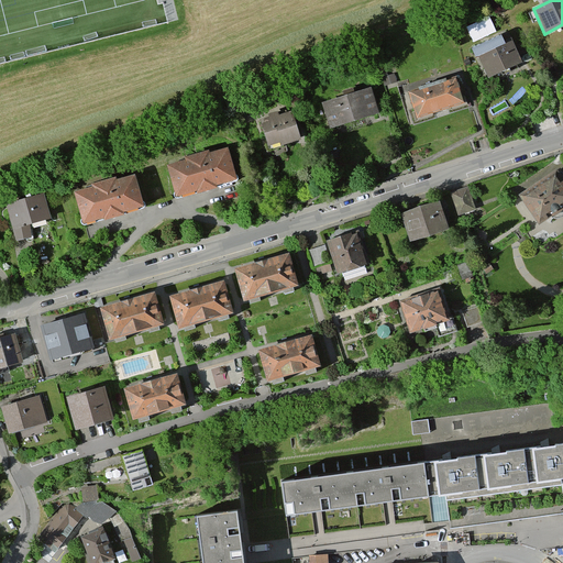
[(511,37),(478,50),(487,74),(520,62),(511,37)]
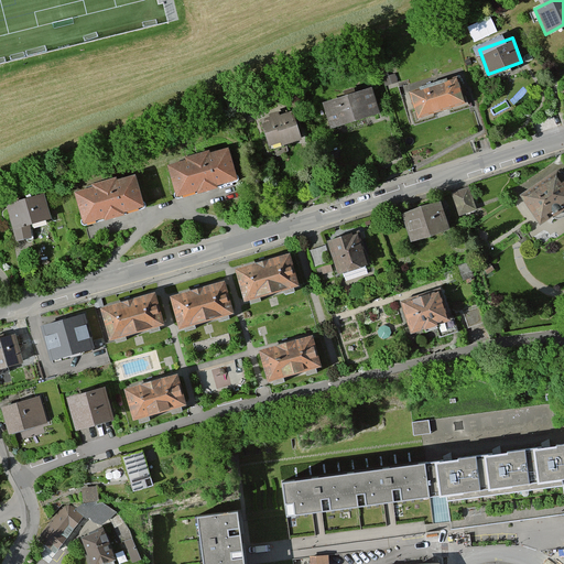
[(458,74),(407,89),(415,117),(466,100),(458,74)]
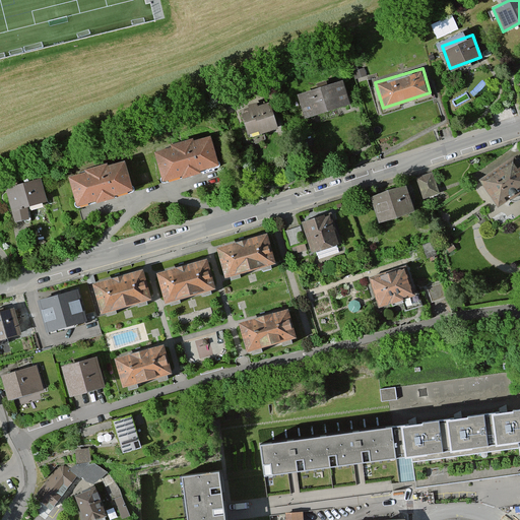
[(344,79),(299,92),(306,117),(350,104),(344,79)]
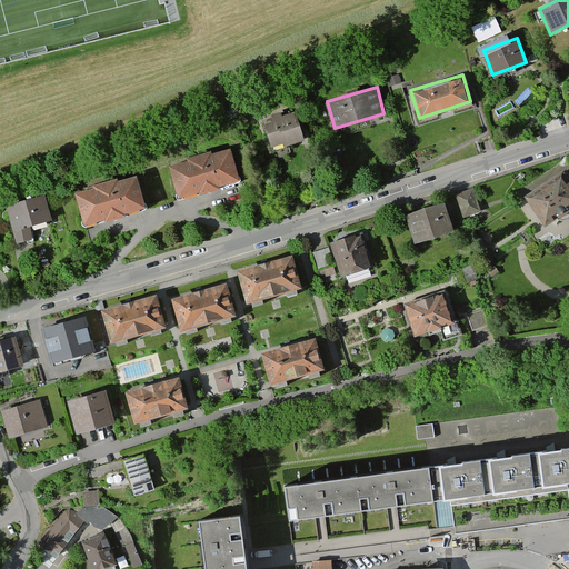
[(295,108),(260,119),(270,150),(306,139),(295,108)]
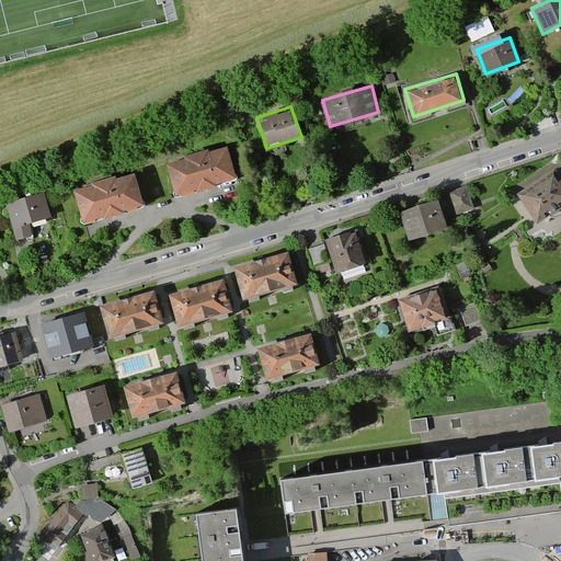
[(228,142),(164,160),(173,194),(238,175),(228,142)]
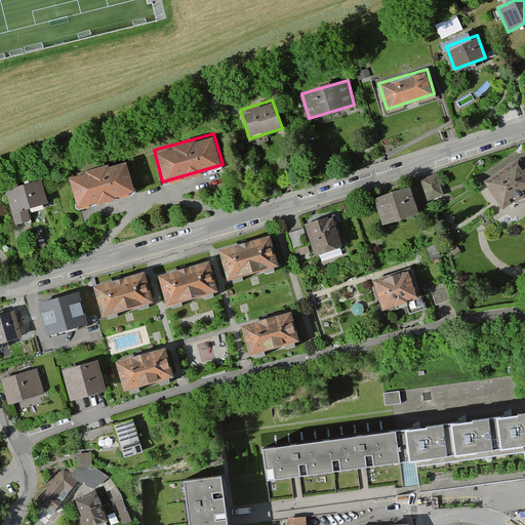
[(524,155),(484,183),(501,209),(524,194),(524,155)]
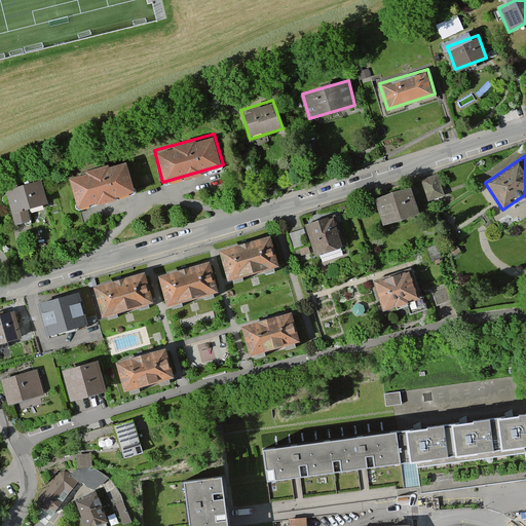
[(126,160),(66,178),(74,210),(136,192),(126,160)]
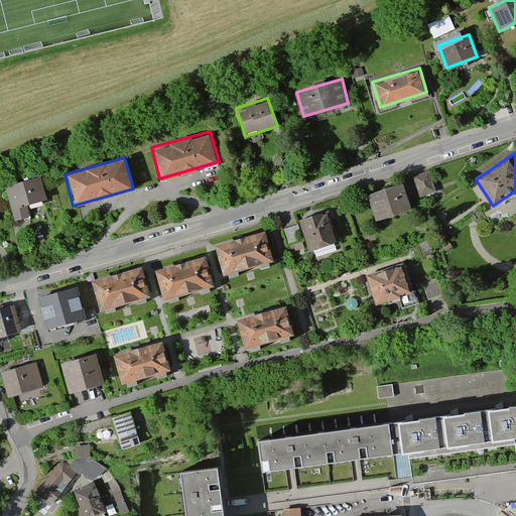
[(412,176),(420,198),(437,191),(429,170),(412,176)]
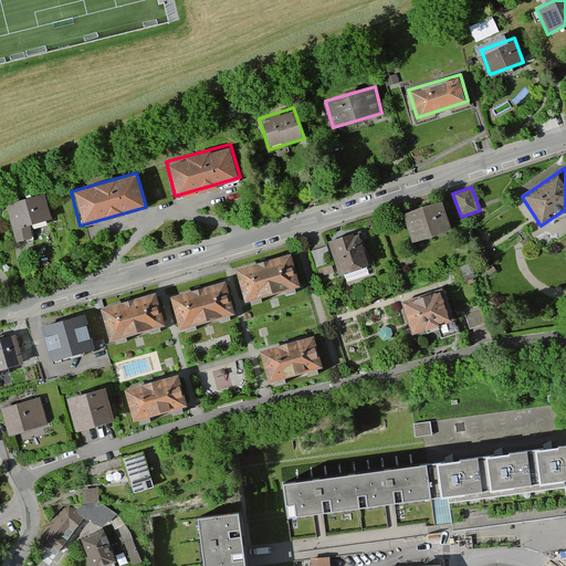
[(44,194),(6,202),(11,227),(50,218),(44,194)]
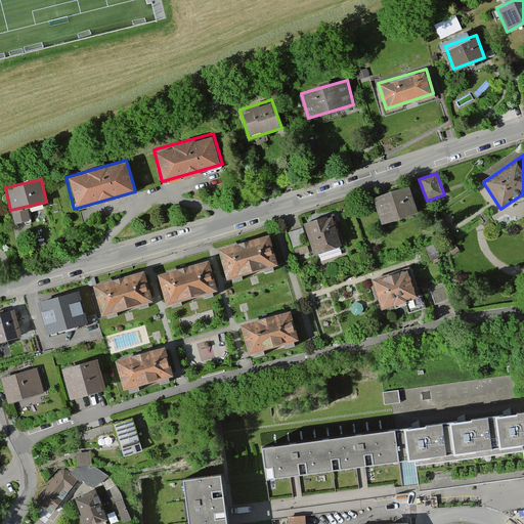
[(409,185),(374,198),(382,220),(418,209),(409,185)]
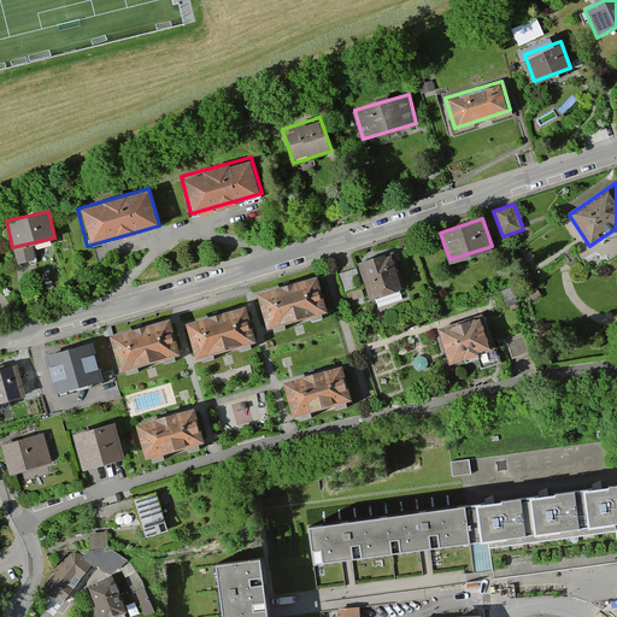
[(395,252),(360,262),(370,297),(405,286),(395,252)]
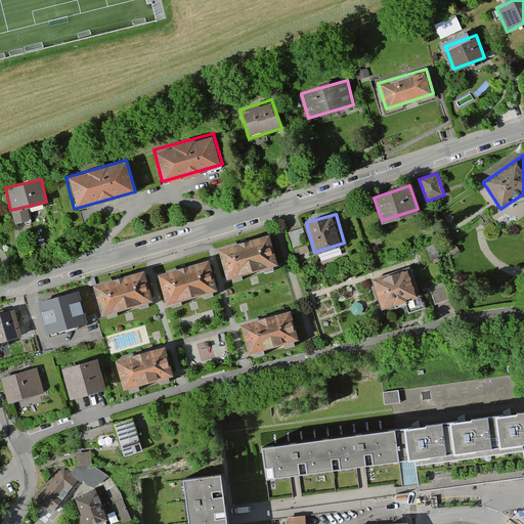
[(292,247),(302,245),(300,230),(290,231),(292,247)]
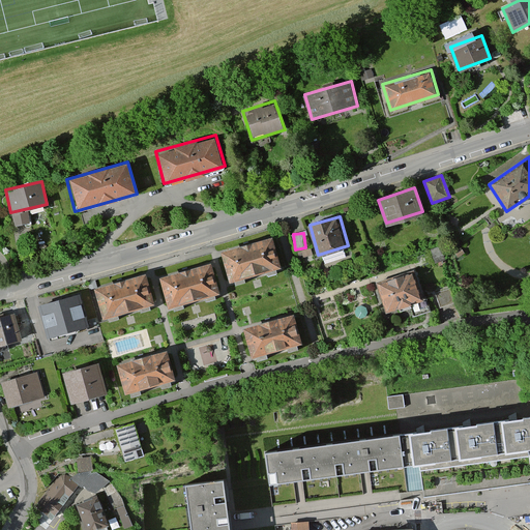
[(272,237),(218,251),(226,280),(280,266),(272,237)]
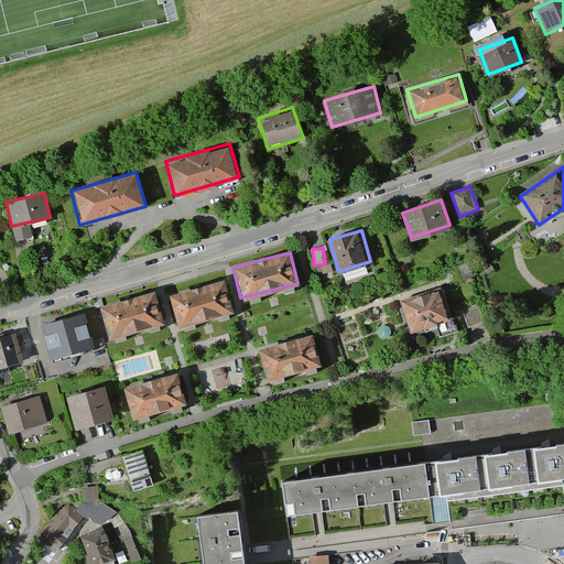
[(223,277),(169,293),(177,324),(232,308),(223,277)]
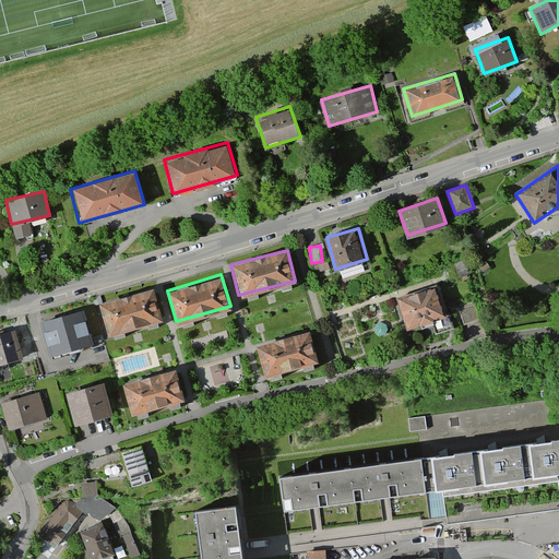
[(440,284),(399,299),(408,329),(450,313),(440,284)]
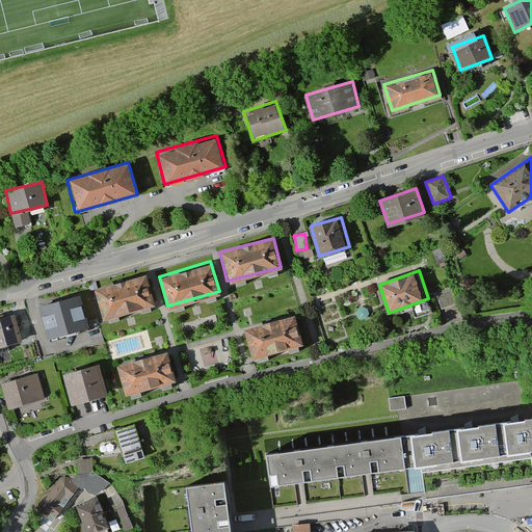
[(143,275),(92,289),(101,320),(152,307),(143,275)]
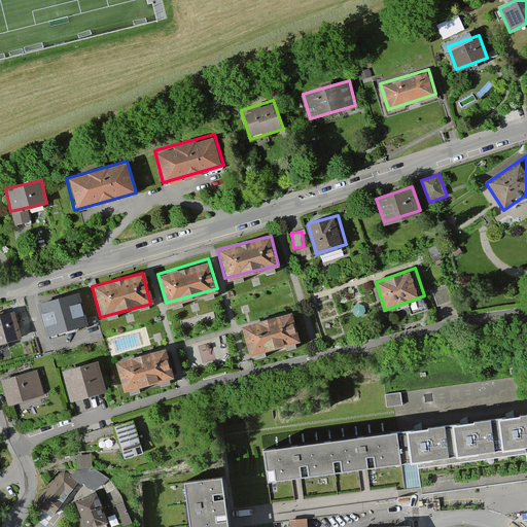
[(79,293),(37,306),(45,334),(88,321),(79,293)]
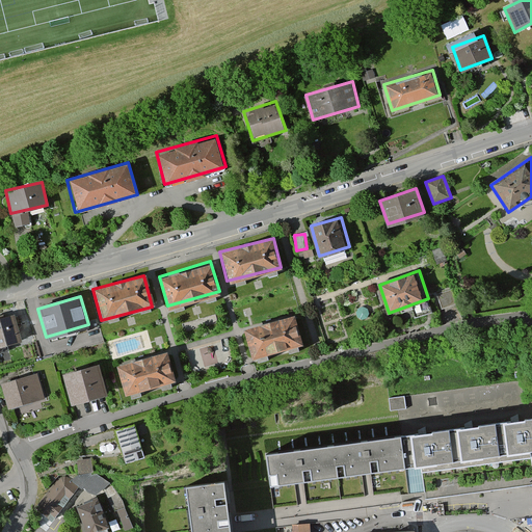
[(14,313),(0,316),(0,348),(22,343),(14,313)]
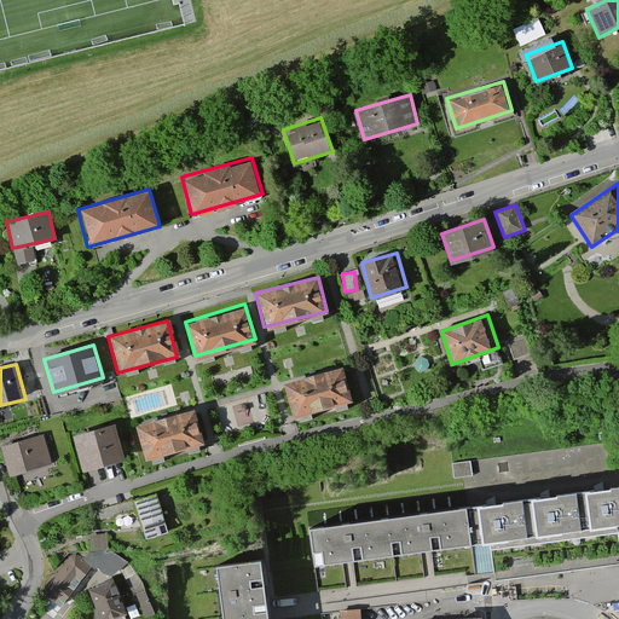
[(345,365),(284,381),(294,415),(353,399),(345,365)]
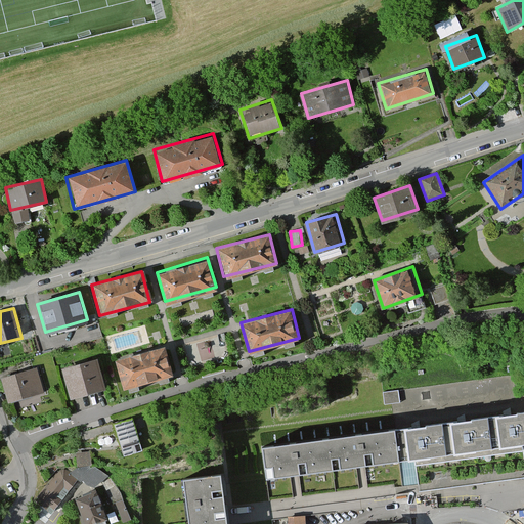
[(166,344),(115,357),(122,387),(173,374),(166,344)]
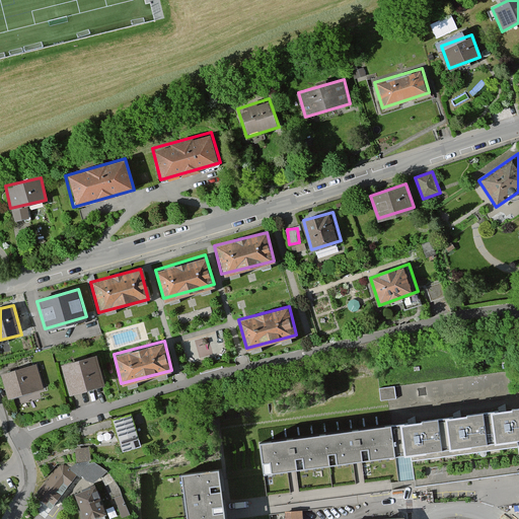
[(95,356),(61,366),(69,394),(103,385),(95,356)]
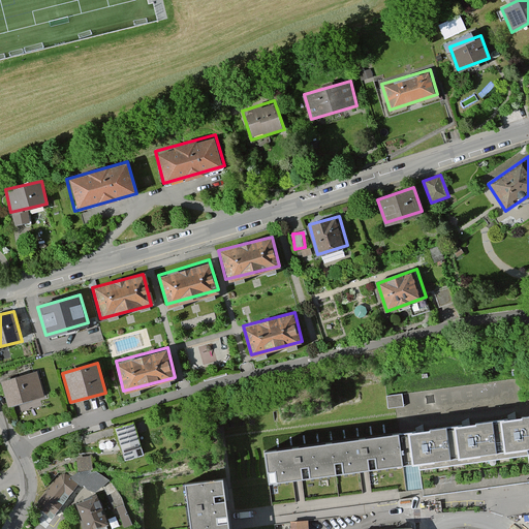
[(38,371),(4,381),(11,405),(45,396),(38,371)]
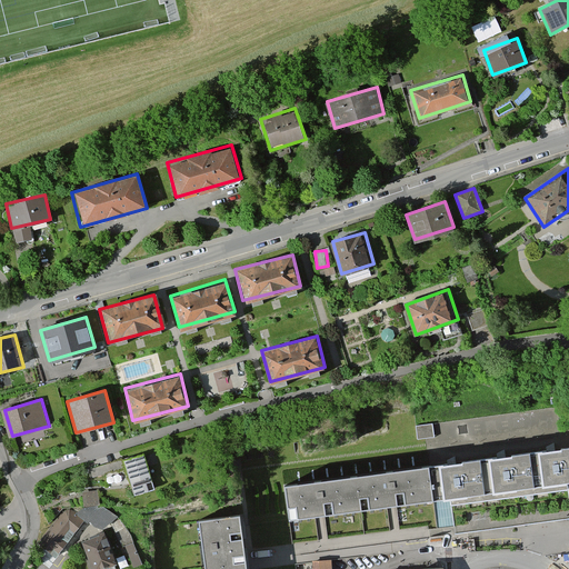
[(568,436),(533,440),(539,491),(568,487),(568,436)]
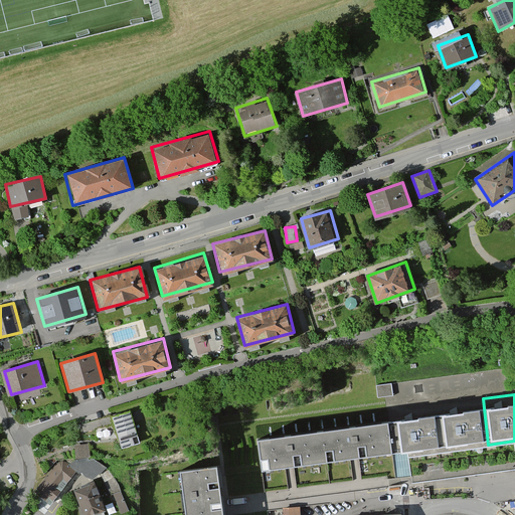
[(483,398),(435,404),(440,450),(488,445),(483,398)]
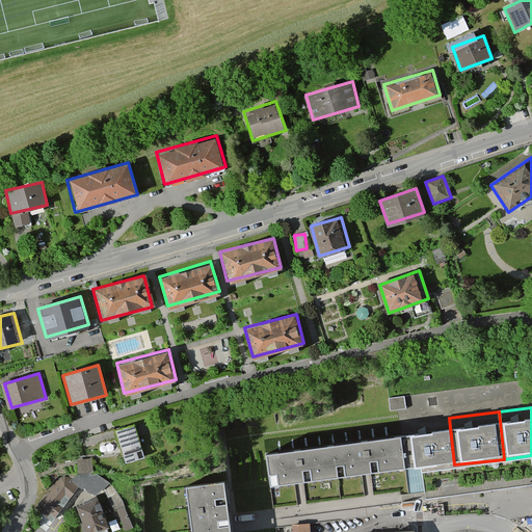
[(449,418),(401,423),(404,453),(406,470),(415,469),(424,468),(454,464),(449,418)]
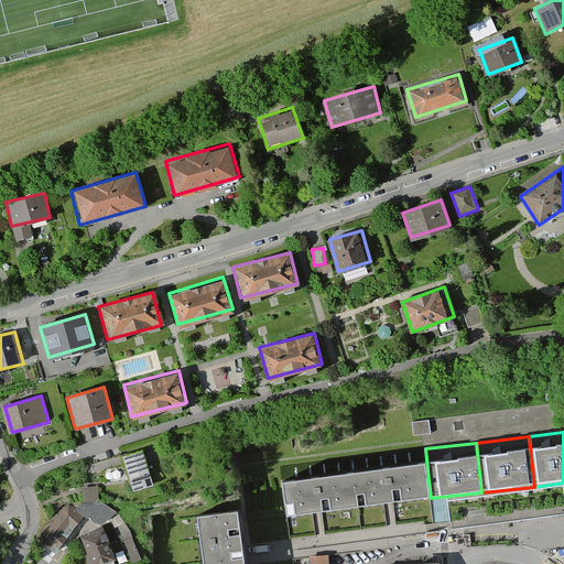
[(142,448),(89,464),(93,474),(125,465),(131,490),(152,484),(142,448)]
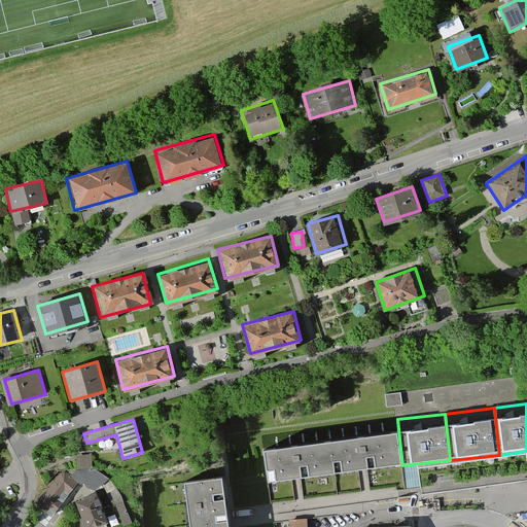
[(397,419),(314,428),(318,458),(400,449),(397,419)]
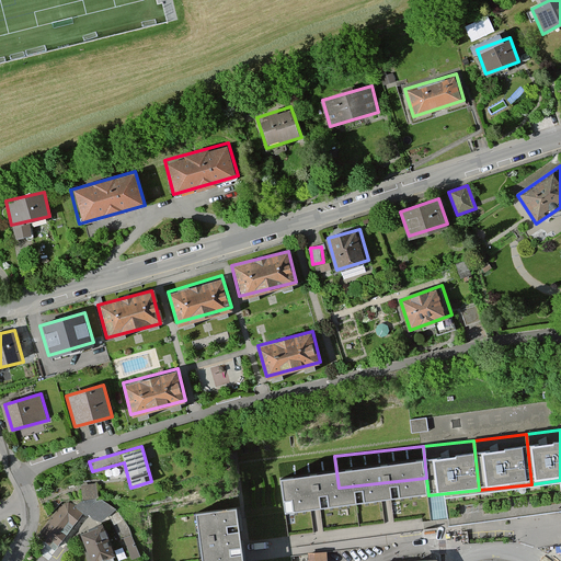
[(334,456),(272,462),(275,495),(339,488),(334,456)]
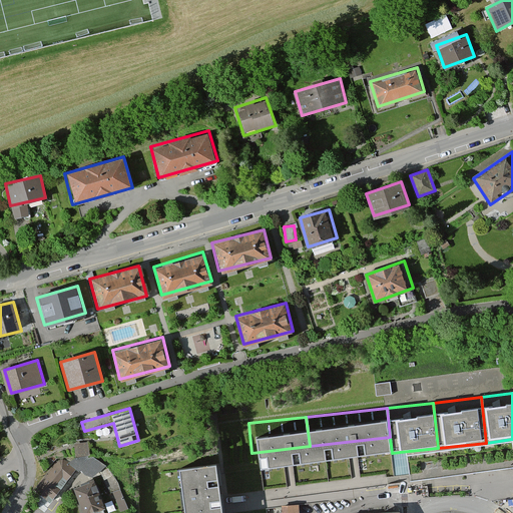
[(90,452),(88,441),(75,442),(76,454),(90,452)]
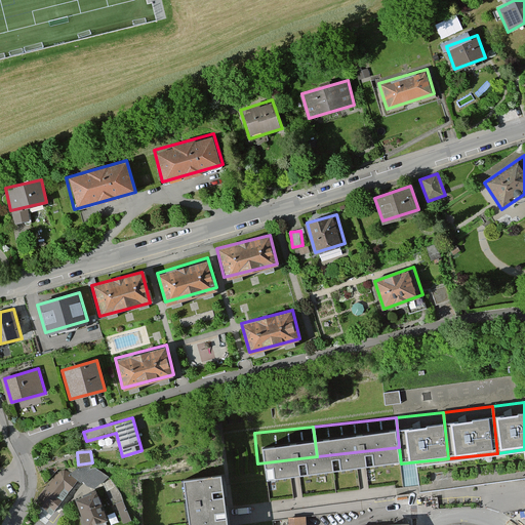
[(70,472),(65,469),(59,470),(36,499),(51,512),(77,478),(84,483),(86,481),(91,487),(109,475),(94,466),(92,465),(88,465),(77,467),(74,469),(70,472)]
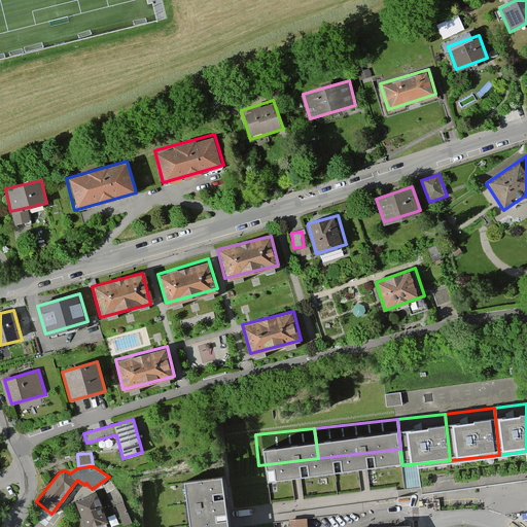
[(218,473),(177,480),(183,522),(224,517),(218,473)]
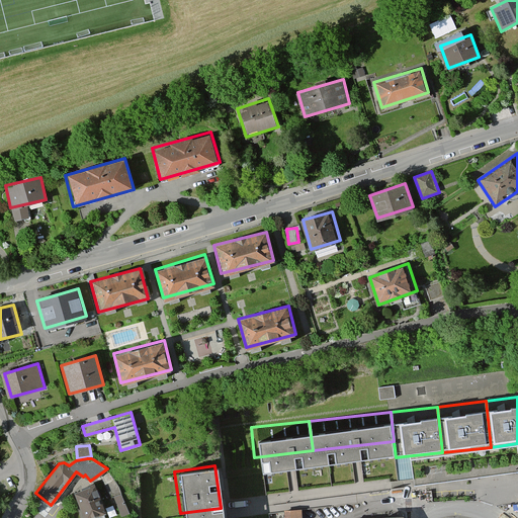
[(92,517),(106,514),(95,482),(76,488),(86,517),(92,517)]
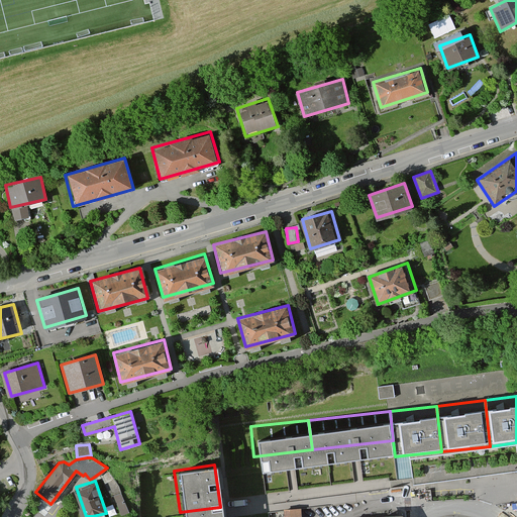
[(221,516),(220,507),(180,512),(180,516),(221,516)]
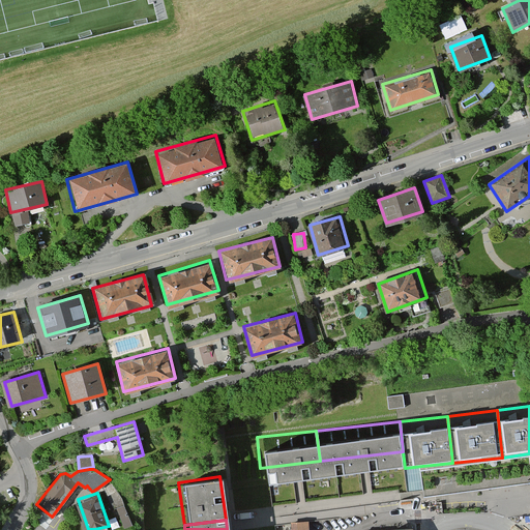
[(307,529),(308,521),(291,521),(291,529),(307,529)]
